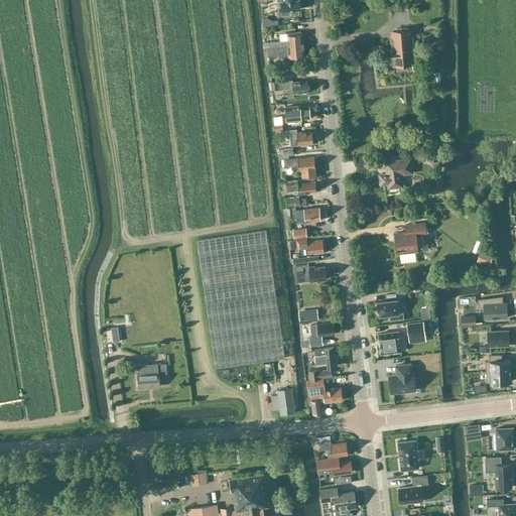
[(277,0),(278,1),(281,1),(282,14),(290,13),(289,9),(300,8),(299,0),(277,0)]
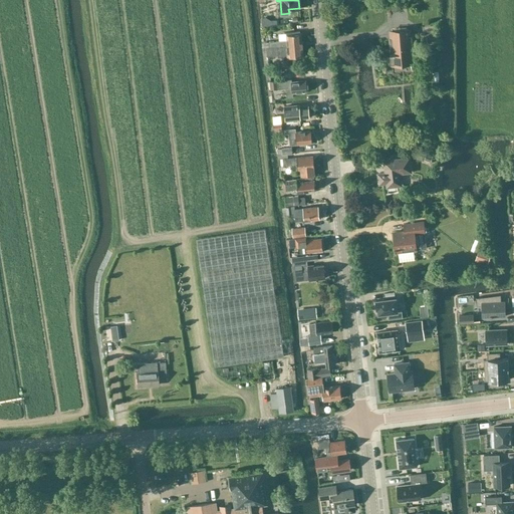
[(413,63),(414,63),(412,36),(411,36),(410,30),(390,31),(391,38),(390,38),(391,53),(390,54),(391,64),(391,65),(392,65),(413,64),(413,63)]
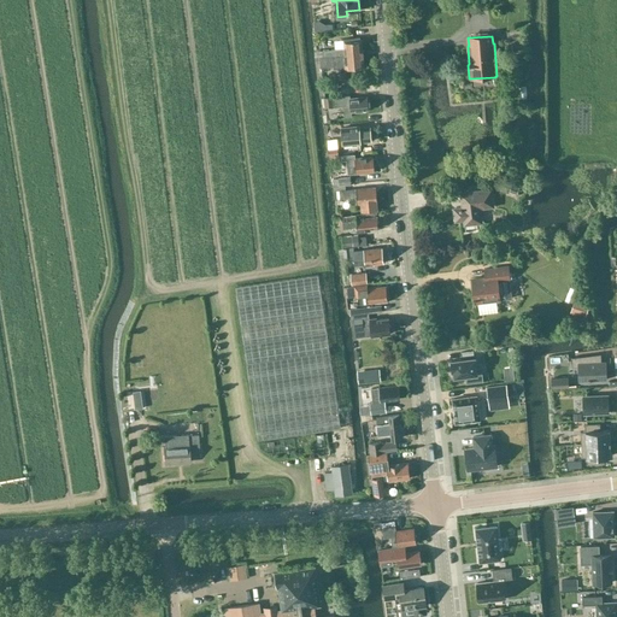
[(323,51),(323,57),(363,53),(362,40),(359,40),(359,37),(344,40),(345,48),(323,51)]
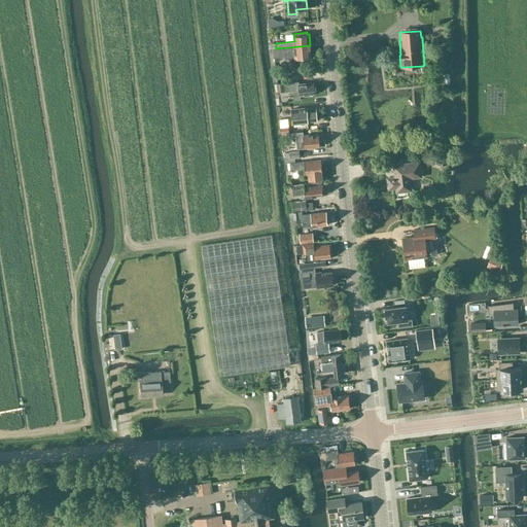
[(311,57),(310,45),(276,48),(273,48),(274,58),(285,57),(285,60),(295,59),(311,57)]
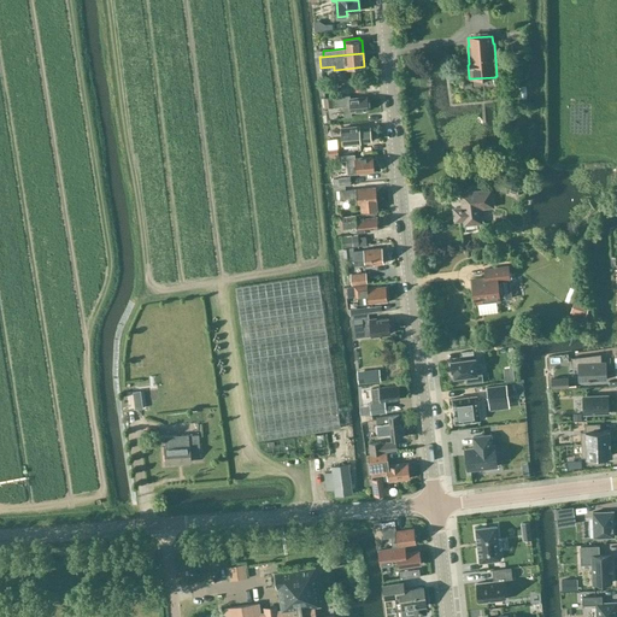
[(513,75),(523,75),(522,60),(512,62),(513,75)]
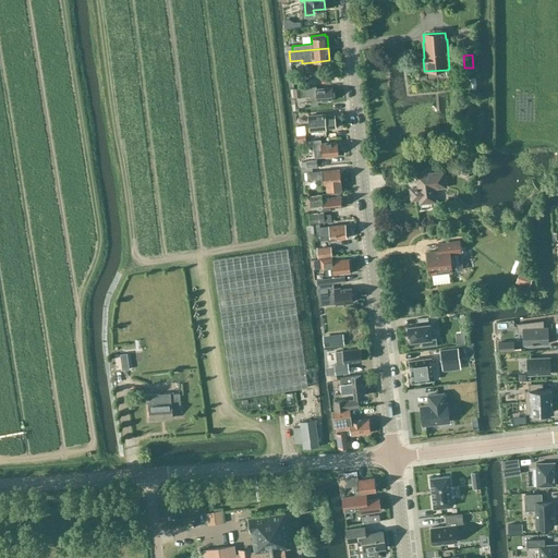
[(316,87),(302,88),(303,97),(311,96),(312,107),(318,106),(317,101),(334,99),(332,87),(316,89),(316,87)]
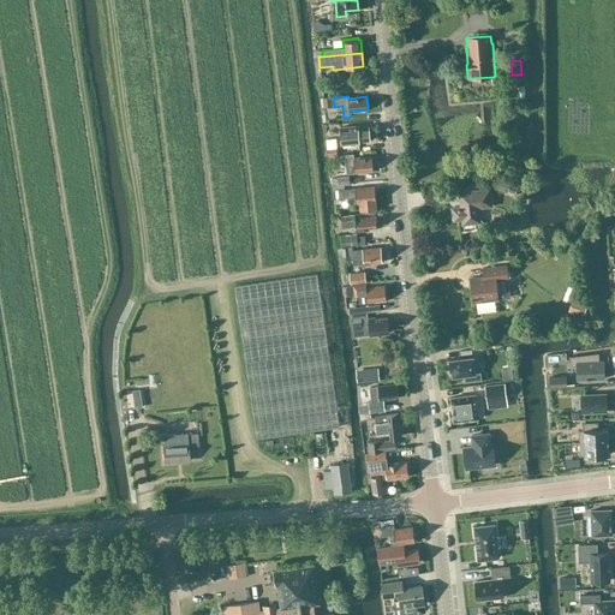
[(324,142),(326,148),(338,147),(335,126),(330,126),(332,142),(324,142)]
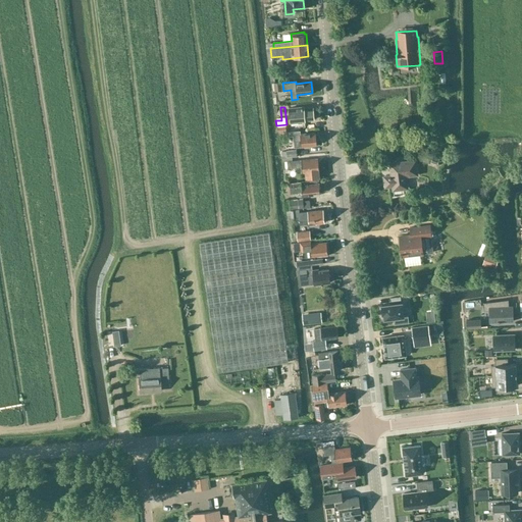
[(305,120),(314,119),(313,107),(304,108),(304,107),(289,108),(290,123),(305,121),(305,120)]
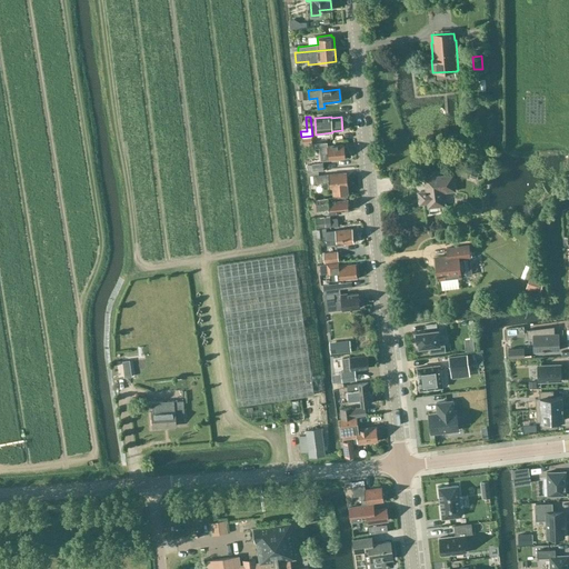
[(328,160),(345,158),(343,145),(328,146),(327,142),(316,143),(316,148),(319,147),(320,153),(320,160),(328,159),(328,160)]
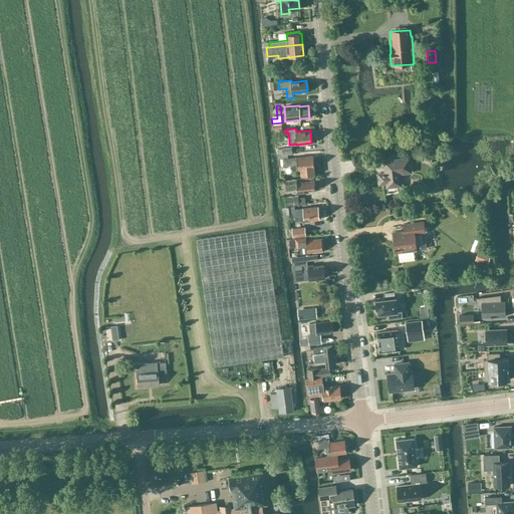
[(287,158),(287,154),(282,155),(278,155),(277,155),(277,160),(282,159),(283,166),(297,165),(298,170),(301,170),(301,175),(314,174),(313,169),(314,169),(313,156),(287,158)]
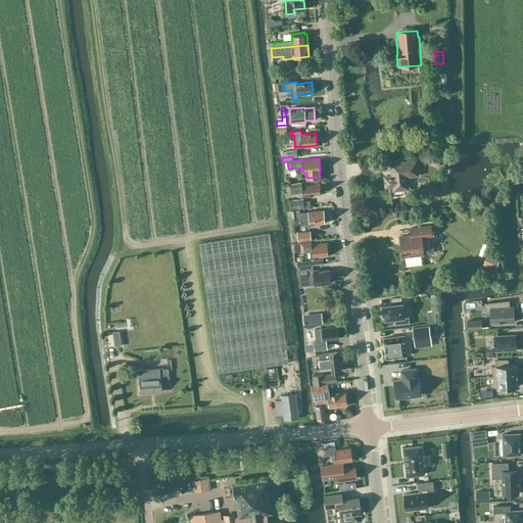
[(407,177),(418,175),(416,160),(390,164),(392,176),(385,177),(386,187),(393,186),(394,190),(408,189),(407,177)]
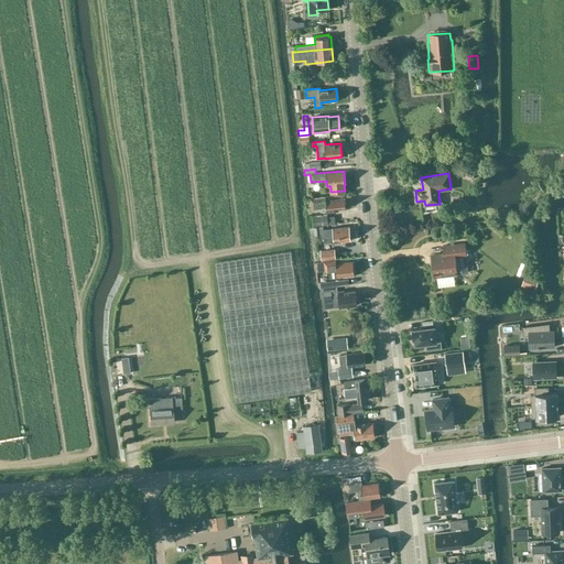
[(320,197),(311,198),(312,207),(321,206),(321,210),(327,210),(329,212),(332,212),(333,209),(345,208),(345,198),(325,201),(325,197),(320,197)]
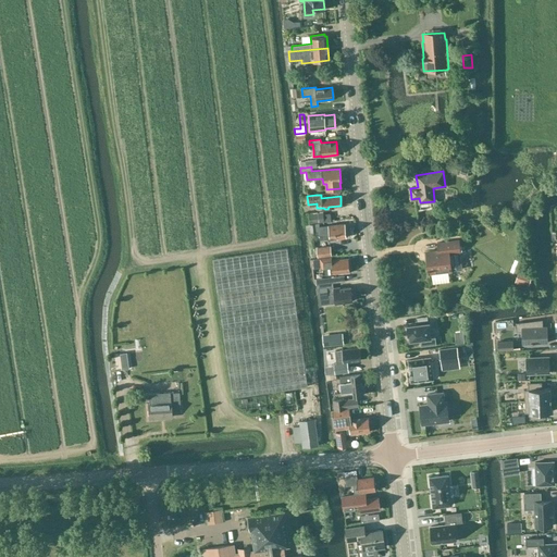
[(309,214),(310,223),(324,222),(323,212),(309,214)]
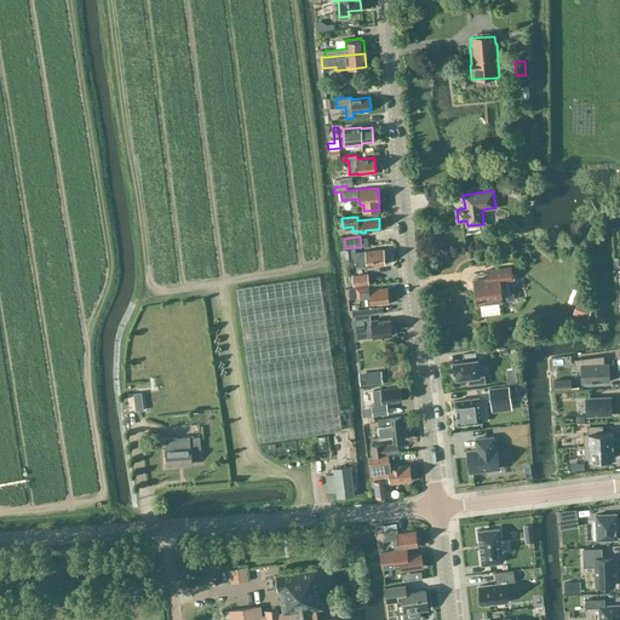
[(374,265),(385,264),(384,250),(355,252),(355,262),(367,260),(367,269),(374,268),(374,265)]
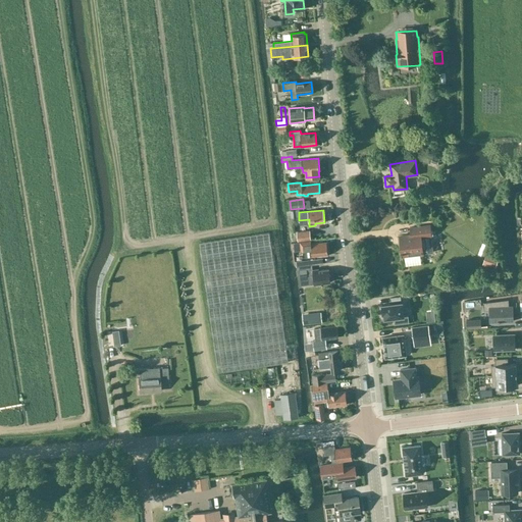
[(433,253),(431,236),(429,225),(410,228),(411,235),(399,237),(402,256),(413,254),(413,255),(433,253)]
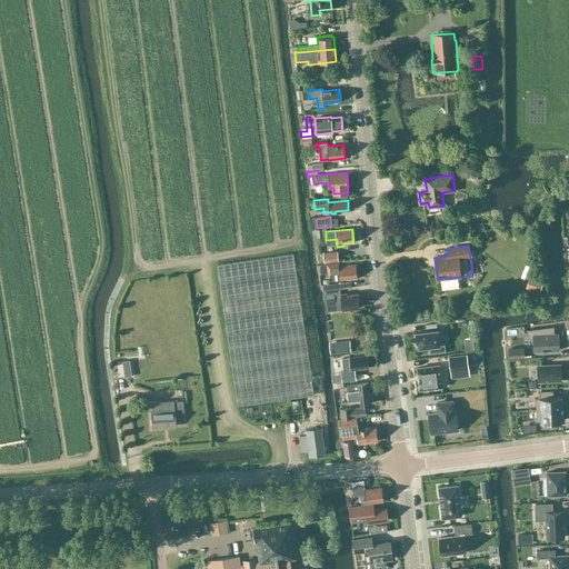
[(338,261),(338,252),(325,252),(325,262),(338,261)]
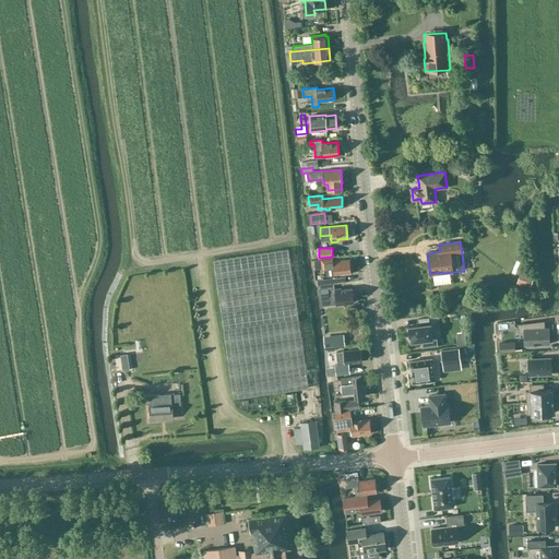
[(288,249),(213,261),(234,399),(309,388),(288,249)]
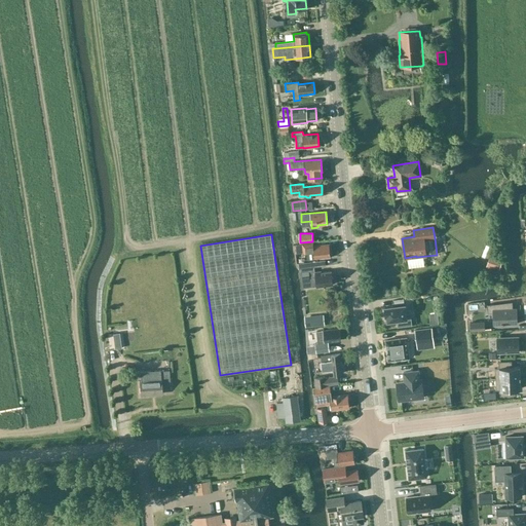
[(301,245),(296,246),(297,253),(303,252),(304,253),(307,253),(307,259),(324,257),(324,258),(330,258),(330,257),(331,256),(329,243),(313,246),(312,242),(308,243),(301,245)]
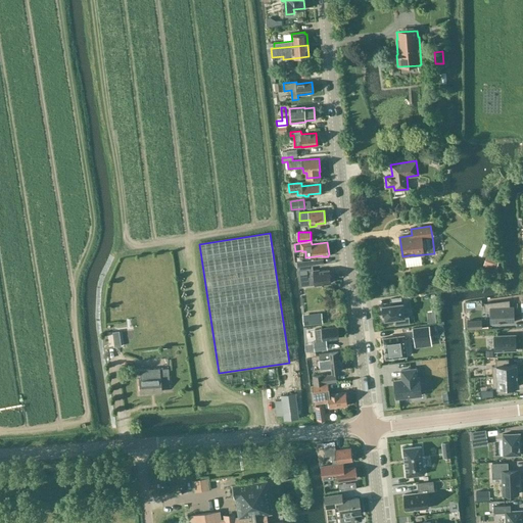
[(498,258),(490,255),(487,266),(495,269),(498,258)]
